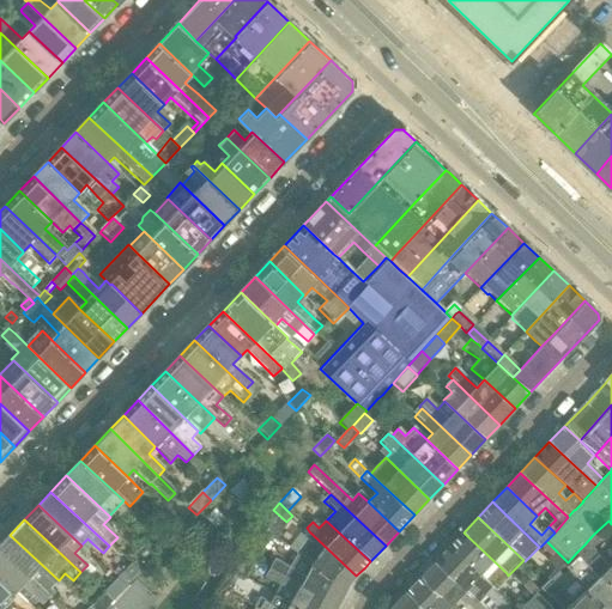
[(242,554),(253,560),(267,534),(258,528),(242,554)]
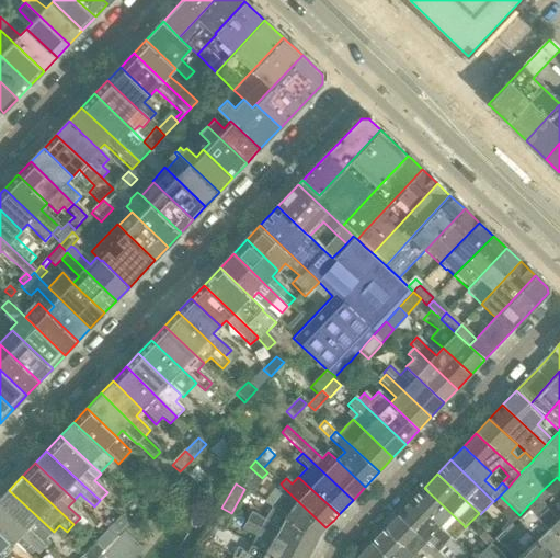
[(271,509),(315,539),(326,527),(283,487),(277,492),(281,496),(271,509)]
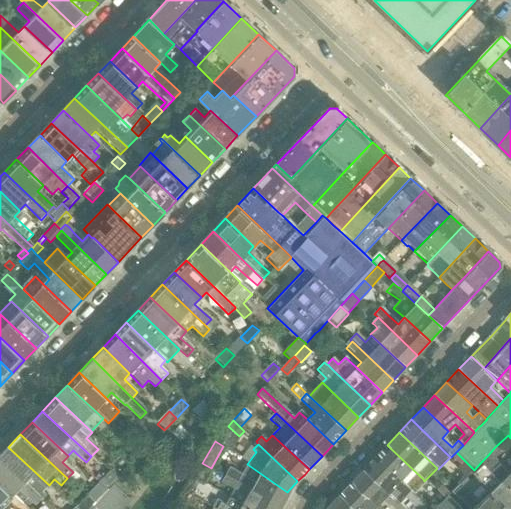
[(375,458),(409,491),(411,488),(402,479),(406,475),(420,488),(425,482),(424,481),(423,479),(387,445),(375,458)]
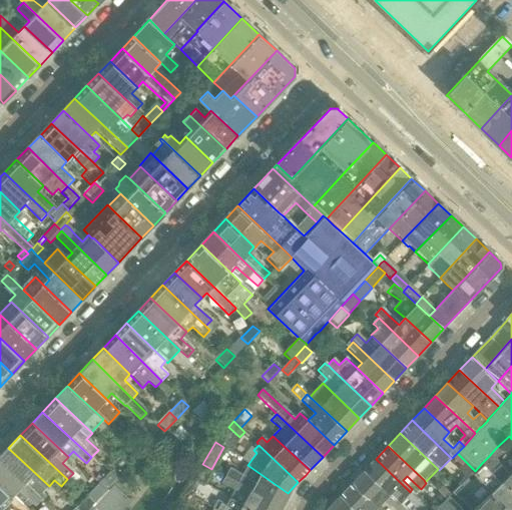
[(503,453),(497,447),(495,449),(489,456),(495,462),(503,453)]
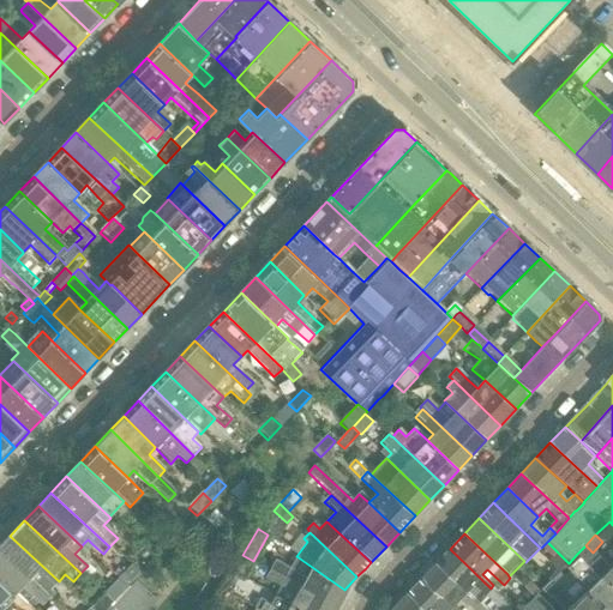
[(49,591),(59,581),(10,536),(0,545),(0,554),(49,599),(49,601),(54,596),(49,591)]
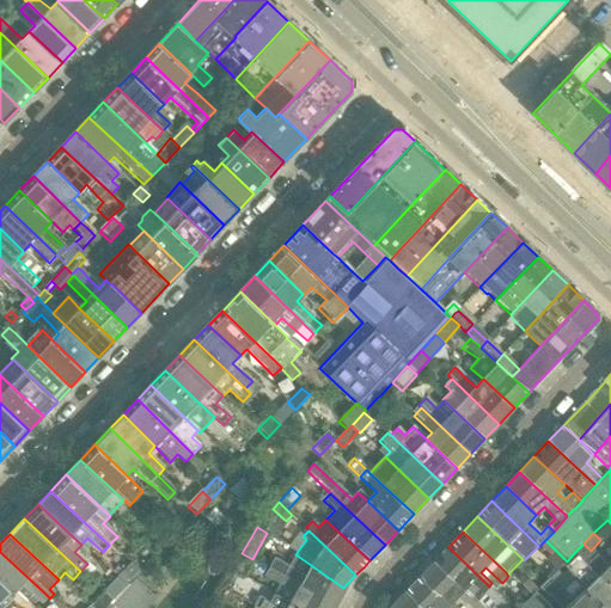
[(567,562),(545,540),(539,546),(561,567),(562,566),(567,562)]
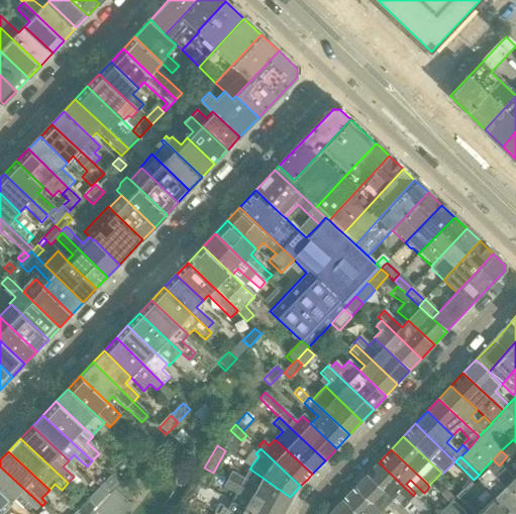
[(493,459),(486,467),(491,472),(506,486),(513,479),(499,466),(493,459)]
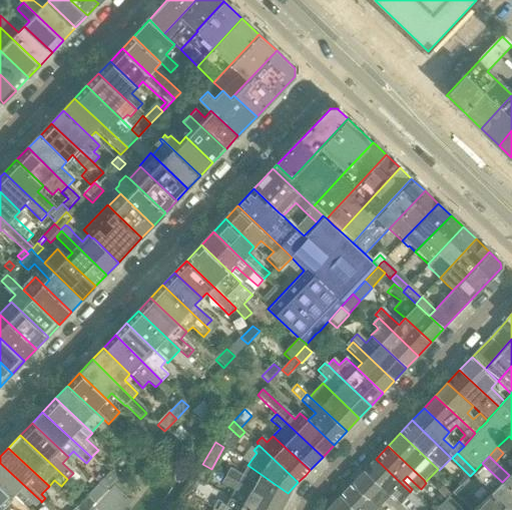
[(502,482),(511,490),(511,456),(509,460),(511,462),(511,471),(509,475),(502,482)]
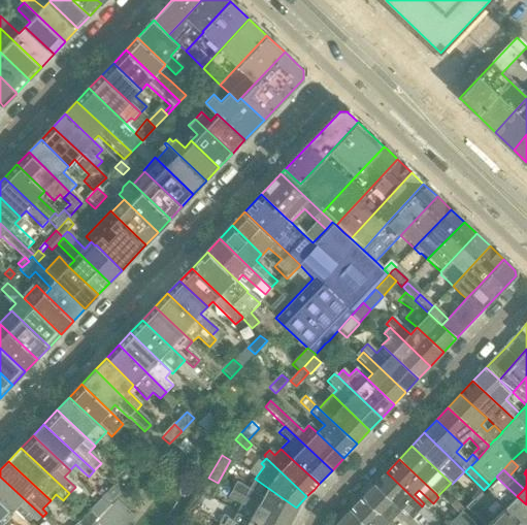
[(138,490),(146,495),(160,477),(153,470),(138,490)]
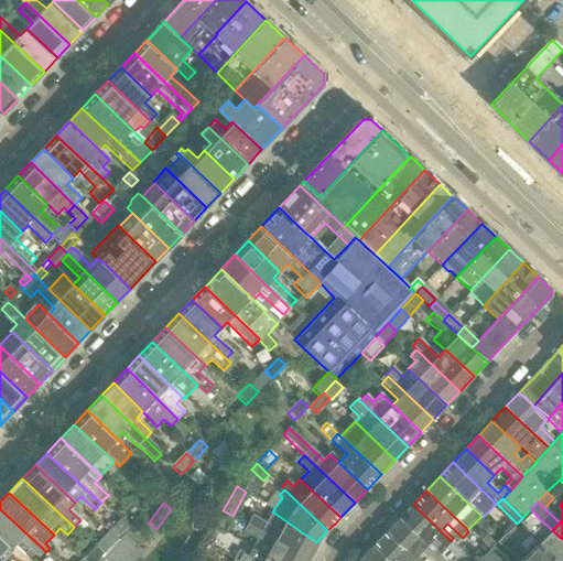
[(400,519),(439,557),(446,550),(444,549),(452,541),(451,541),(413,505),(400,519)]
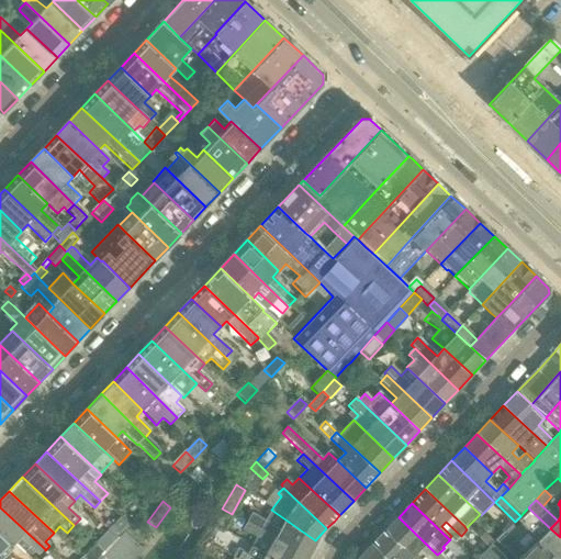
[(37,557),(45,549),(0,507),(0,533),(13,546),(19,539),(37,557)]
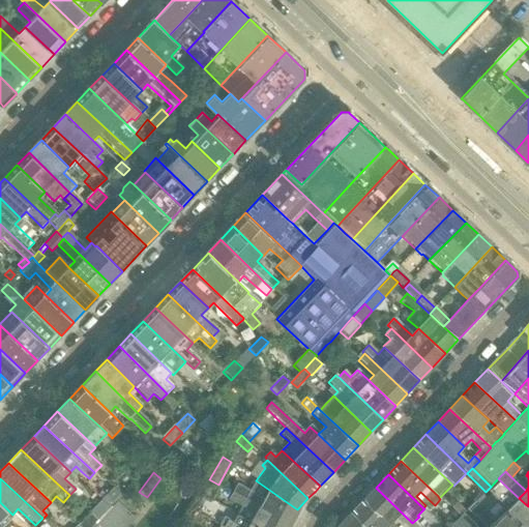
[(506,510),(524,526),(528,526),(528,506),(519,498),(503,484),(498,478),(491,487),(487,491),(491,495),(506,510)]
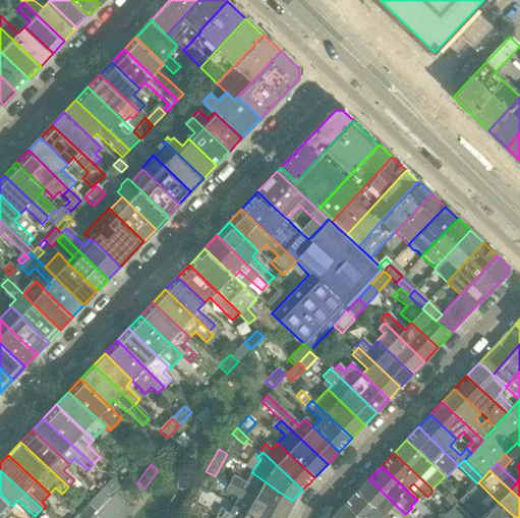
[(232,476),(229,483),(286,516),(294,503),(292,501),(251,472),(245,483),(232,476)]
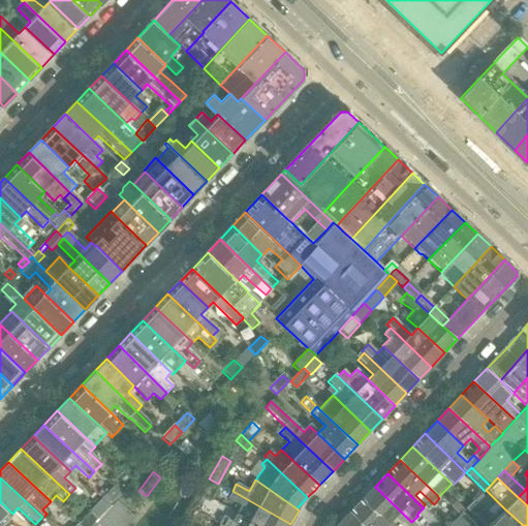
[(200,494),(209,499),(211,500),(218,488),(210,483),(209,483),(208,482),(200,494)]
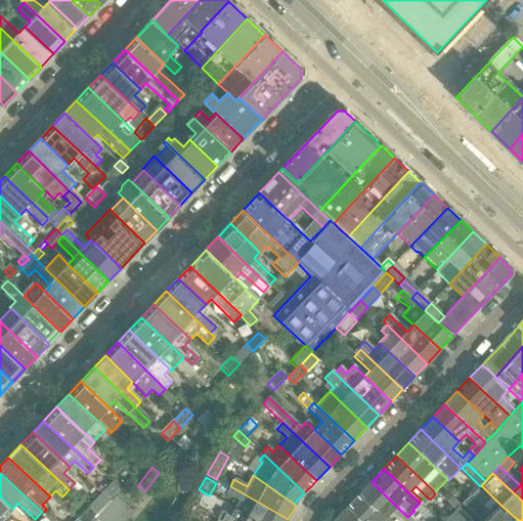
[(411,520),(407,517),(372,482),(359,494),(386,519),(392,513),(399,519),(400,520),(411,520)]
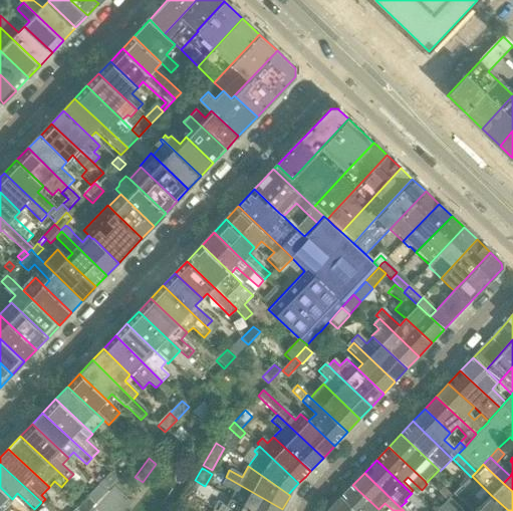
[(98,485),(99,487),(105,492),(106,493),(116,482),(115,481),(110,476),(109,474),(98,485)]
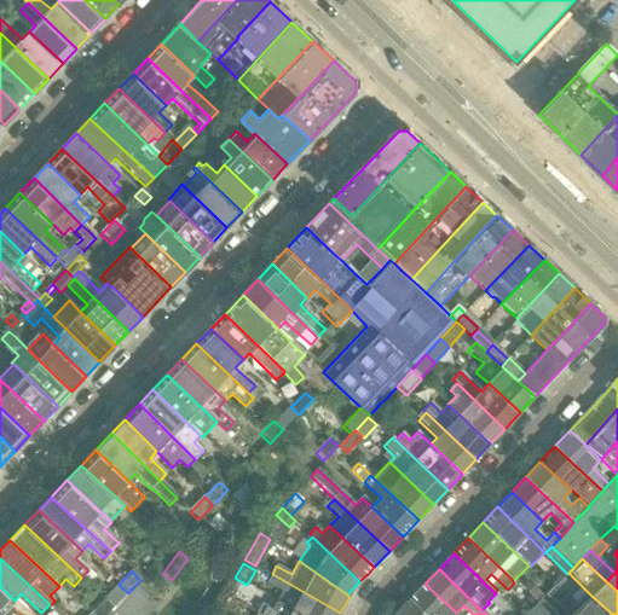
[(282,591),(276,602),(299,614),(339,614),(340,613),(272,574),(267,582),(282,591)]
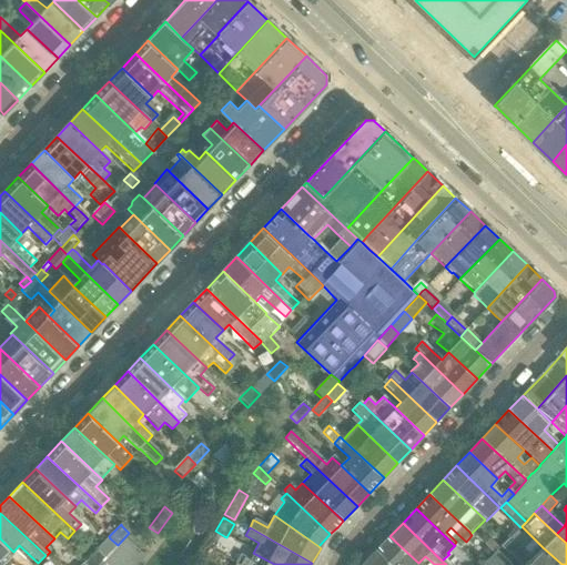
[(529,560),(535,564),(562,564),(543,547),(526,531),(522,535),(517,531),(509,538),(529,560)]
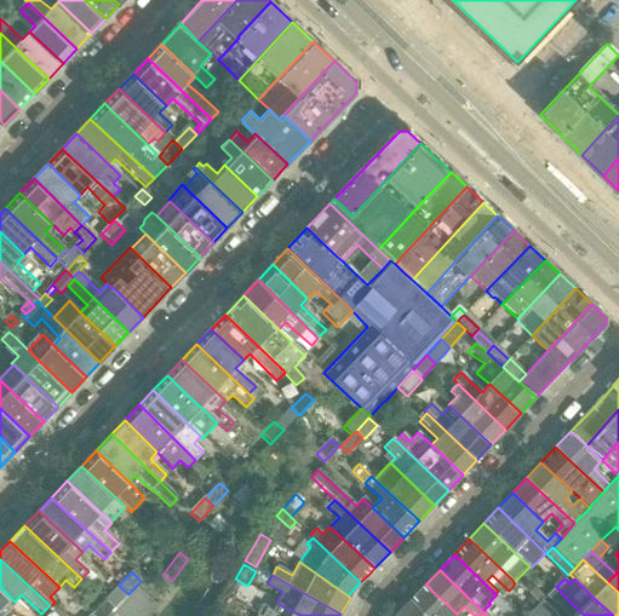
[(458,615),(457,614),(425,585),(411,600),(428,615),(458,615)]
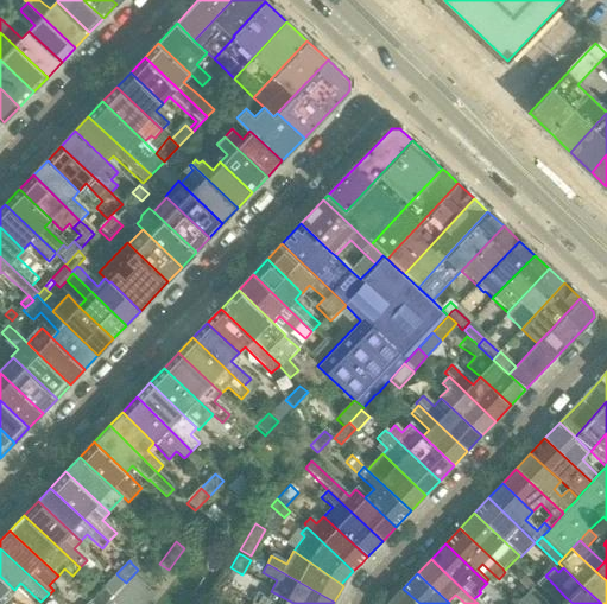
[(117,574),(103,587),(114,598),(126,584),(117,574)]
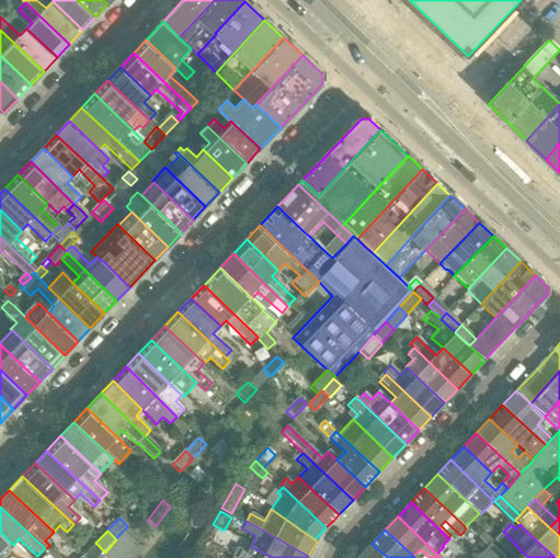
[(13,557),(7,551),(13,545),(0,532),(0,557),(13,557)]
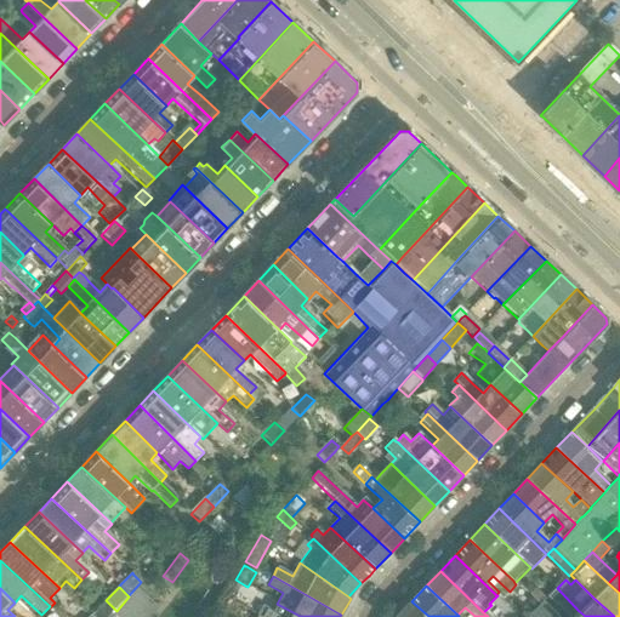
[(557,588),(555,592),(547,598),(553,604),(556,606),(557,605),(567,616),(585,616),(579,611),(557,588)]
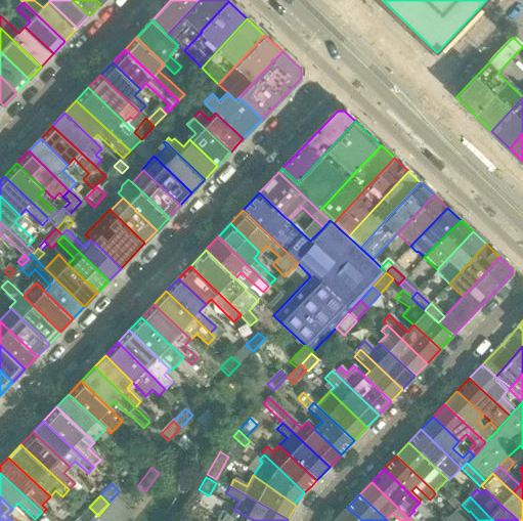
[(95,520),(128,520),(134,515),(116,497),(95,520)]
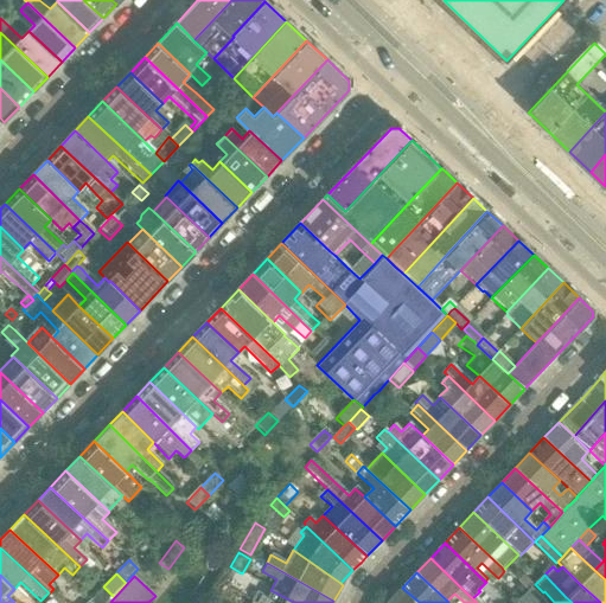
[(530,590),(533,587),(523,578),(517,584),(527,594),(530,590)]
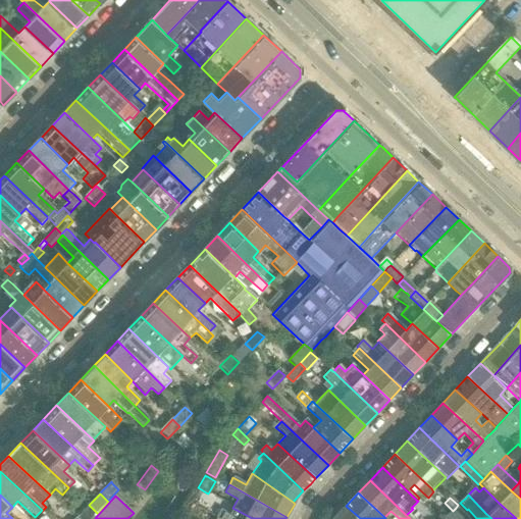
[(89,505),(76,518),(93,518),(98,514),(89,505)]
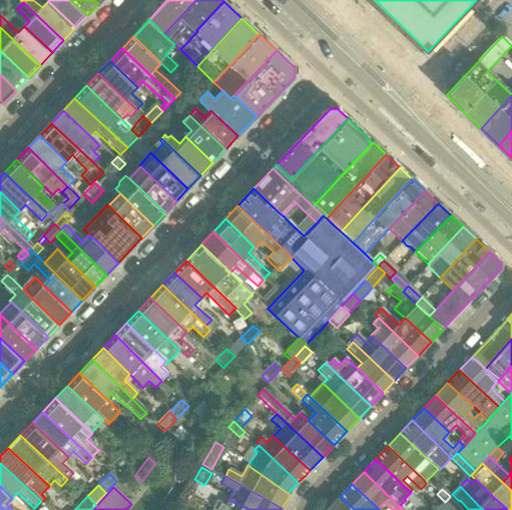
[(354,509),(340,497),(329,509),(354,509)]
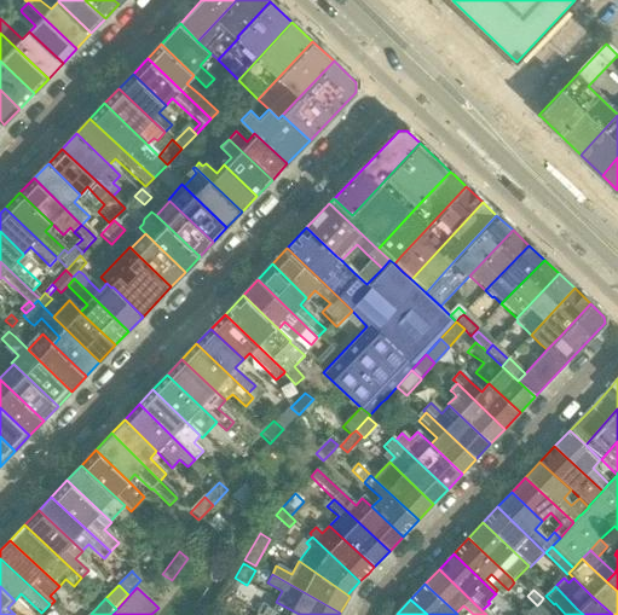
[(271,611),(261,607),(258,614),(299,614),(276,602),(271,611)]
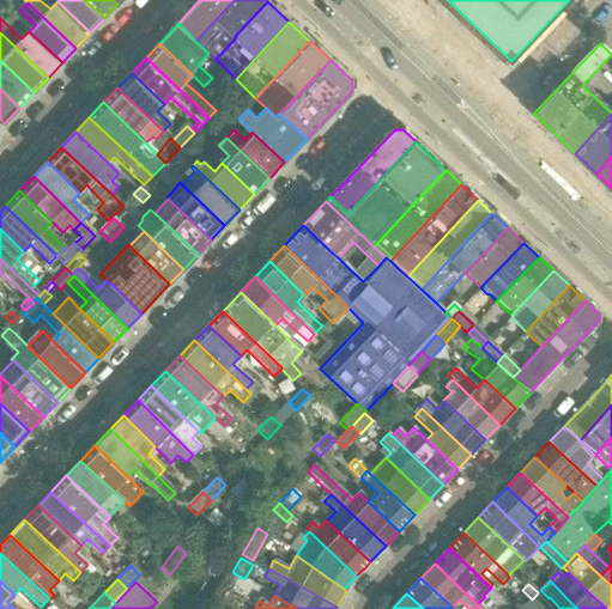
[(547,608),(540,601),(535,596),(532,600),(527,604),(523,608),(547,608)]
